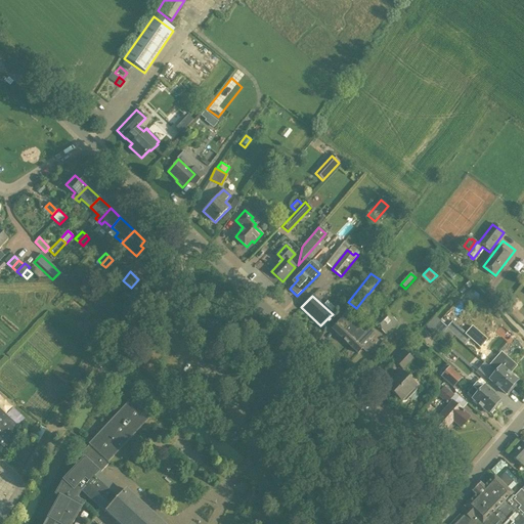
[(395,322),(396,321),(383,309),(370,321),(385,335),(385,334),(388,336),(398,324),(395,322)]
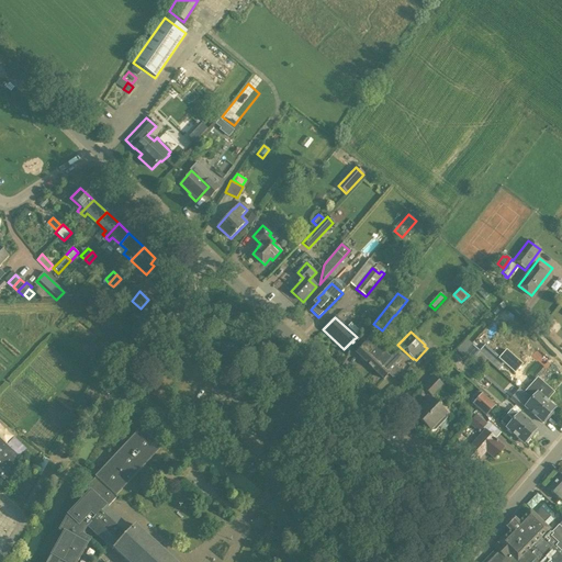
[(355,352),(364,361),(379,347),(377,346),(380,343),(375,338),(372,336),(361,347),(360,347),(355,352)]
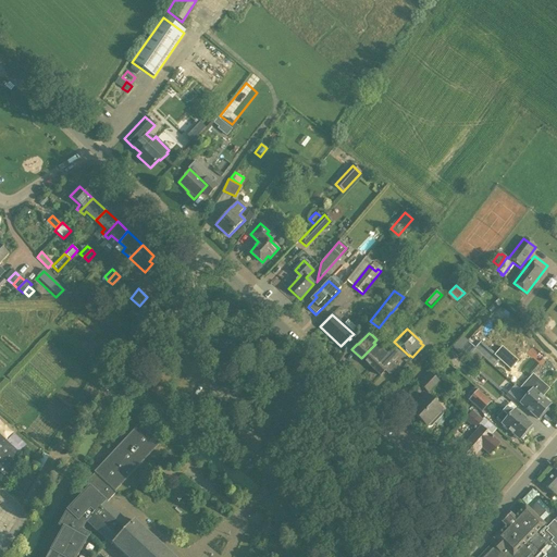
[(468,342),(458,353),(466,359),(469,357),(477,363),(482,357),(474,349),(475,348),(468,342)]
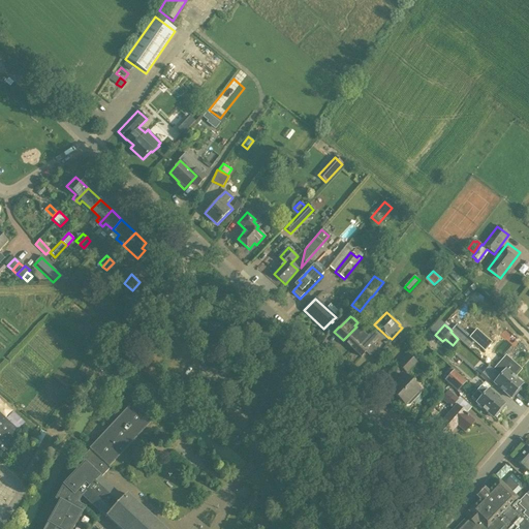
[(452,331),(450,332),(458,339),(469,349),(475,342),(485,350),(492,343),(476,331),(470,338),(456,324),(452,331)]
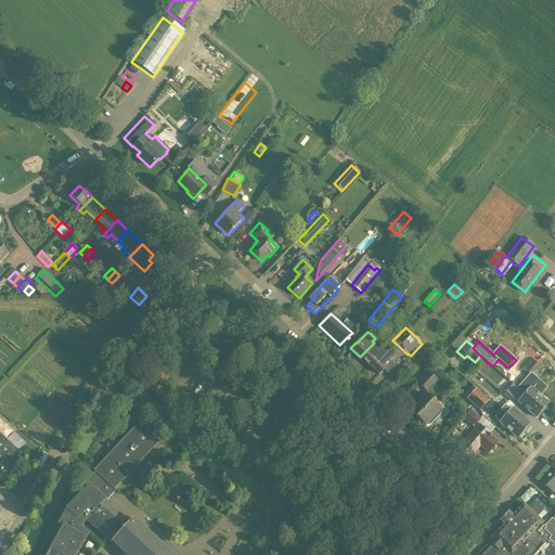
[(369,365),(383,350),(374,343),(360,357),(369,365)]
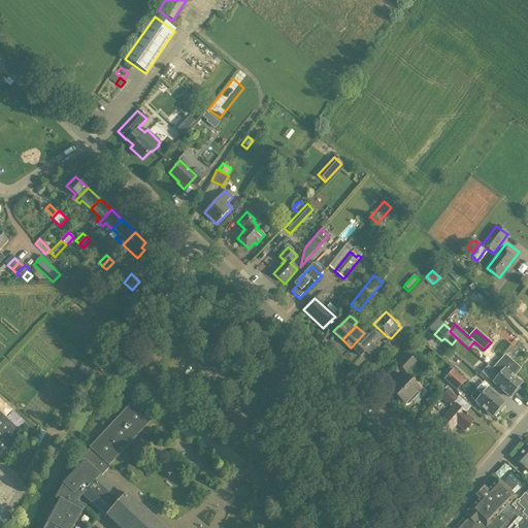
[(364,334),(364,333),(351,348),(360,356),(366,350),(365,349),(376,336),(369,329),(364,334)]
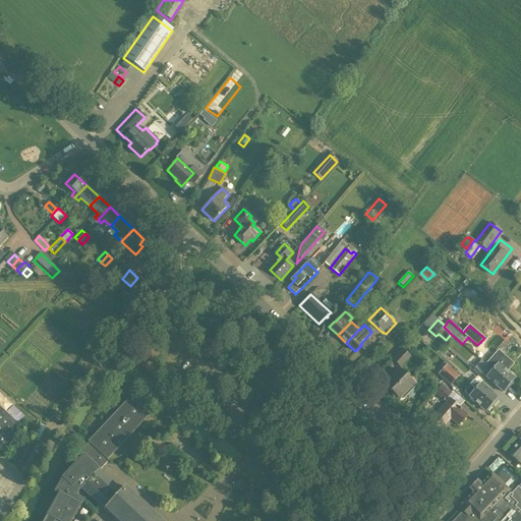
[(425,334),(420,329),(414,336),(419,340),(425,334)]
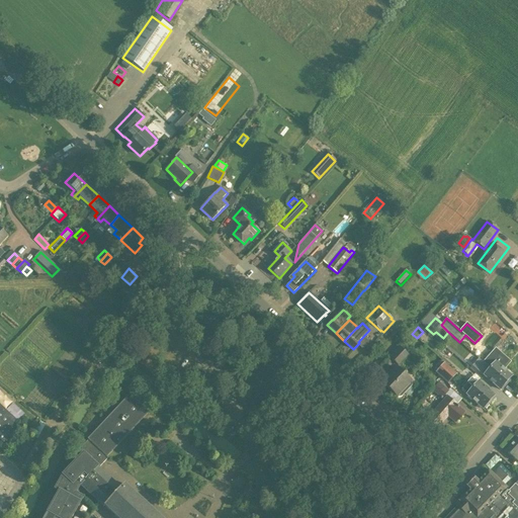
[(409,355),(400,347),(389,358),(398,366),(409,355)]
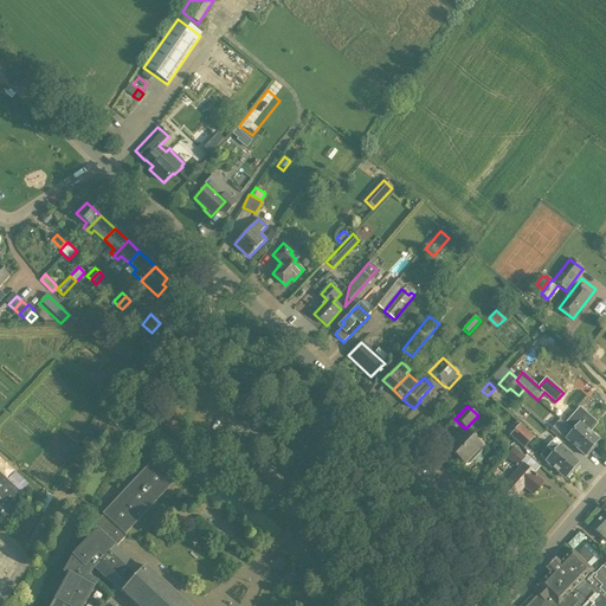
[(580,408),(566,424),(593,447),(598,442),(597,440),(599,438),(588,430),(595,423),(580,408)]
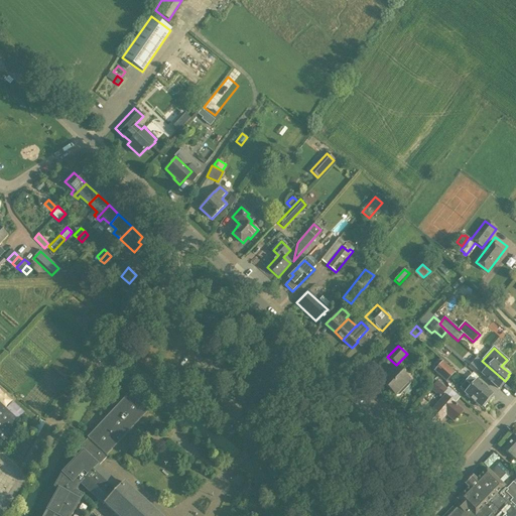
[(500,386),(505,381),(482,361),(481,362),(479,359),(479,360),(477,358),(471,365),(481,374),(482,373),(498,387),(499,385),(500,386)]
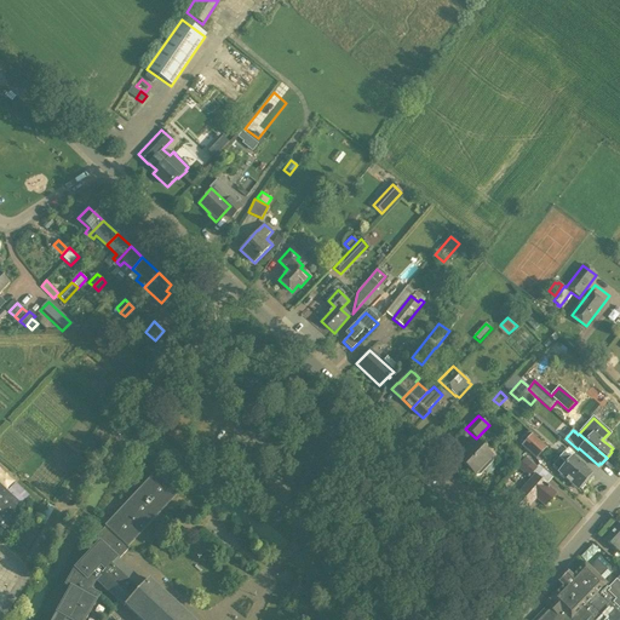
[(522,446),(521,447),(535,459),(546,447),(528,432),(518,443),(522,446)]
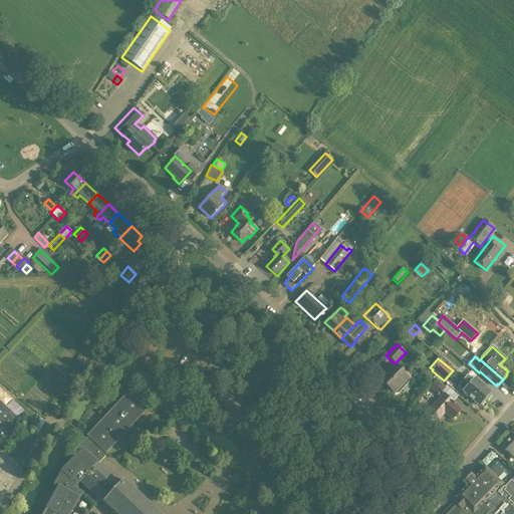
[(395,394),(398,394),(409,381),(409,378),(393,363),(378,378),(395,394)]
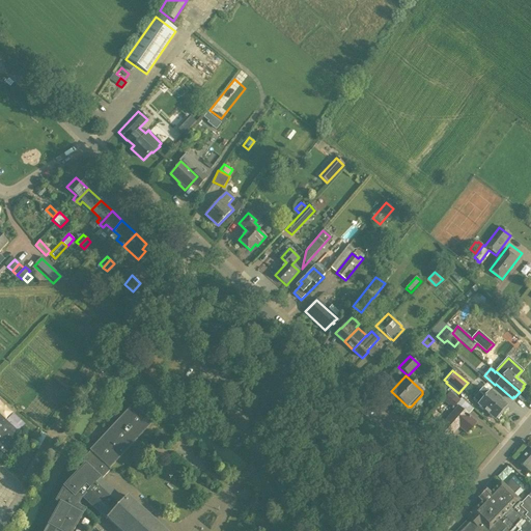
[(483,387),(479,391),(502,412),(507,407),(505,406),(507,404),(491,389),(488,391),(483,387)]
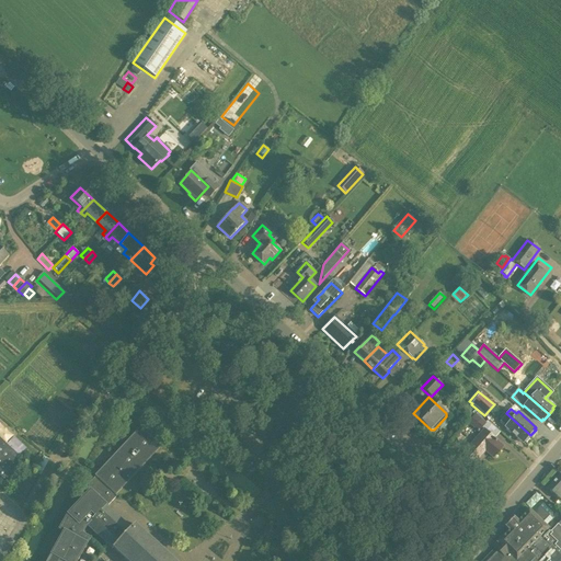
[(468,422),(468,423),(479,432),(487,423),(476,413),(468,422)]
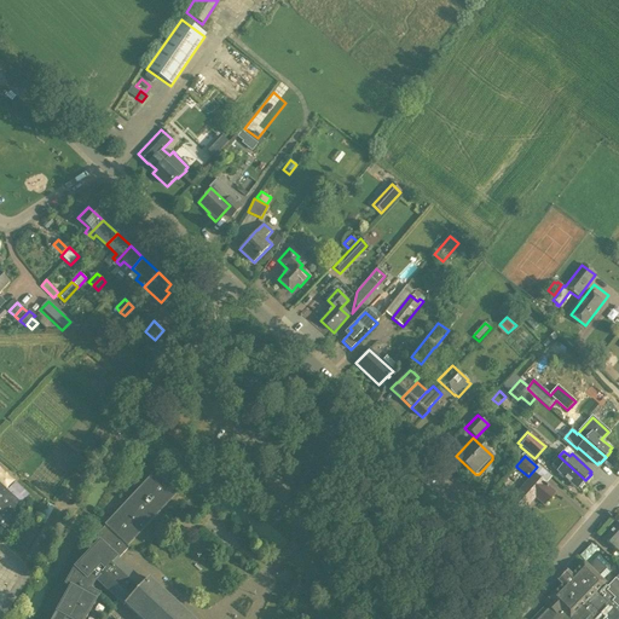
[(579,486),(585,480),(559,456),(551,464),(577,487),(578,485),(579,486)]
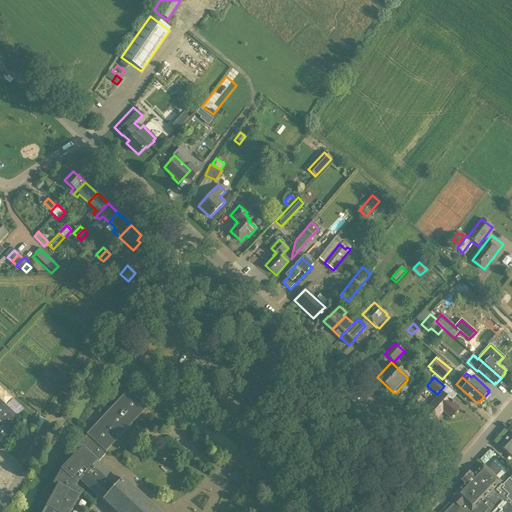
[(158,511),(123,479),(120,483),(96,461),(105,453),(104,452),(146,408),(140,403),(145,398),(138,391),(133,396),(127,391),(87,434),(88,435),(80,444),(83,447),(61,470),(54,483),(58,485),(43,511),(70,511),(82,492),(75,488),(80,481),(97,497),(97,496),(115,511),(158,511)]
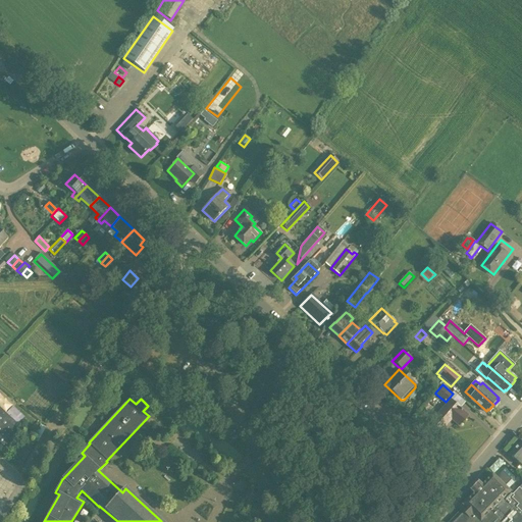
[(463,408),(461,406),(460,407),(451,399),(431,421),(441,429),(452,418),(459,424),(468,414),(462,409),(463,408)]
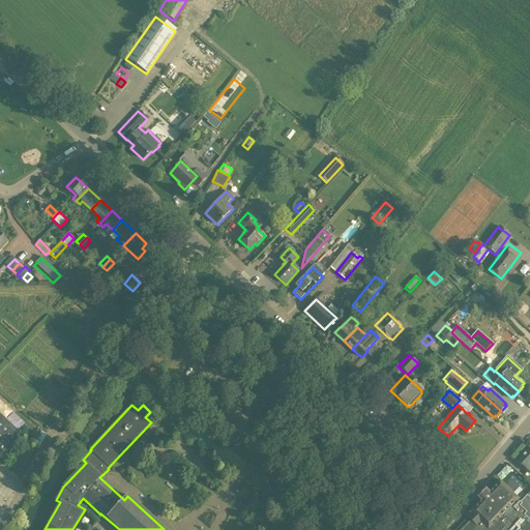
[(0,449),(3,452),(20,434),(0,414),(0,449)]
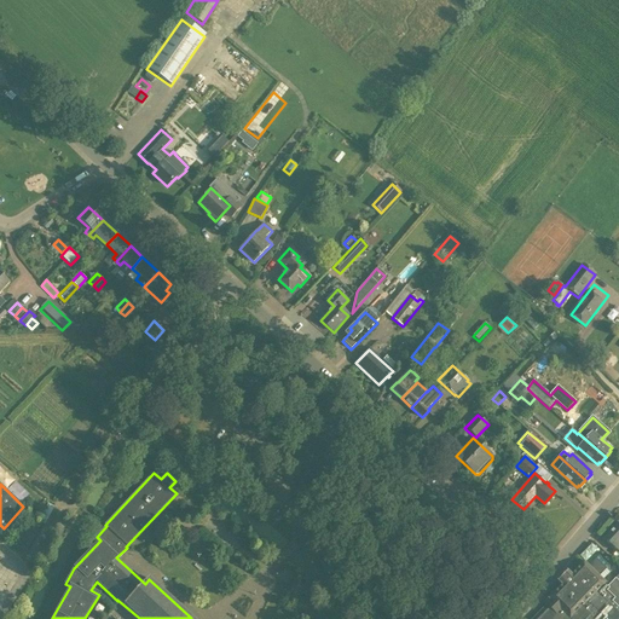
[(55,508),(47,504),(39,521),(45,525),(55,508)]
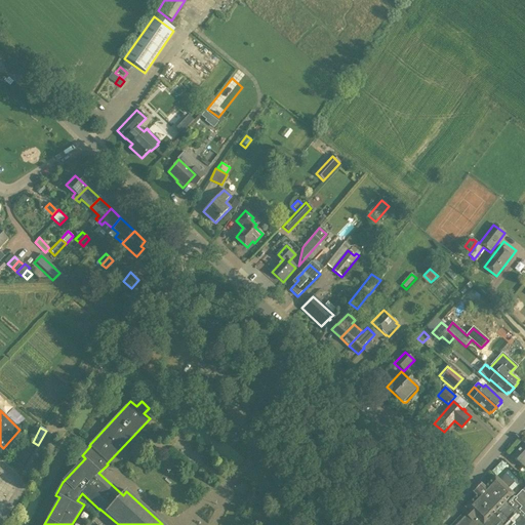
[(524,443),(512,457),(524,470),(524,469),(524,443)]
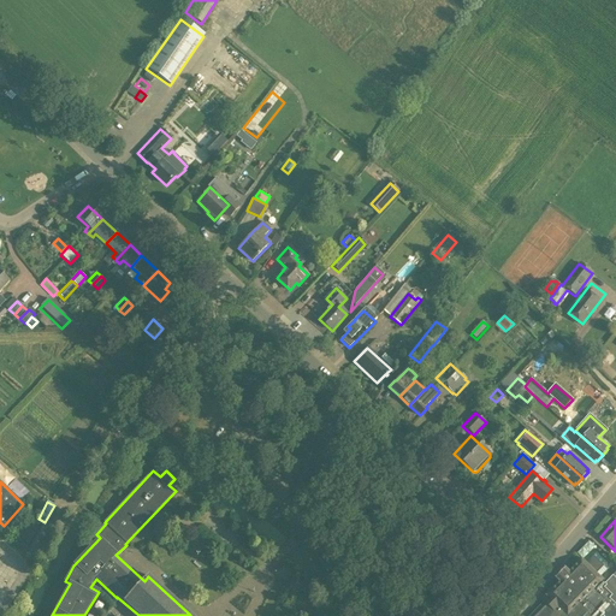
[(615,615),(615,570),(604,584),(599,576),(606,569),(606,562),(596,552),(590,552),(581,561),(580,558),(570,569),(566,566),(554,578),(558,581),(545,596),(548,597),(528,615),(615,615)]
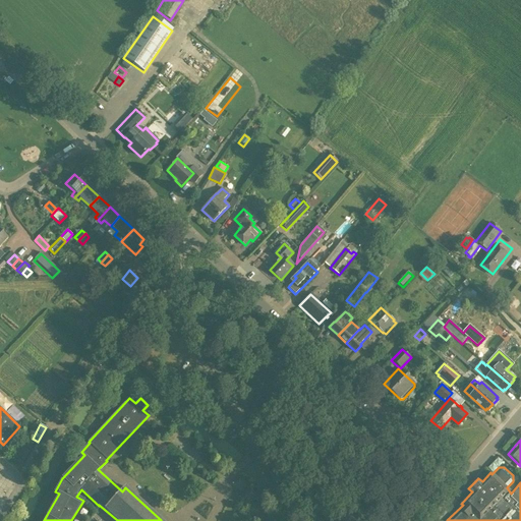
[(242,490),(247,483),(238,476),(233,483),(242,490)]
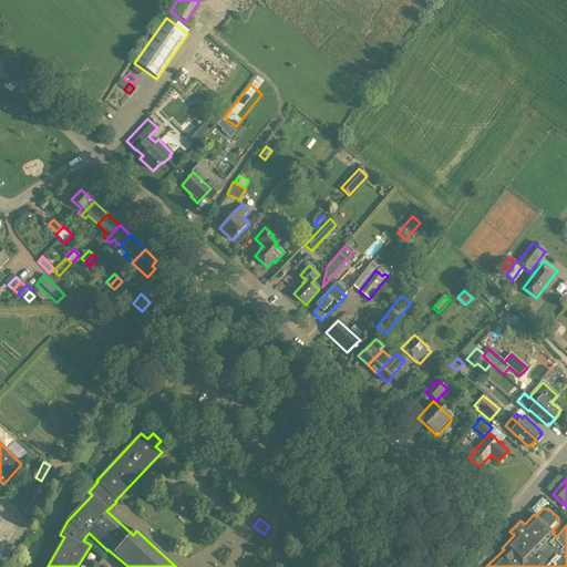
[(444,553),(451,546),(446,542),(440,548),(444,553)]
